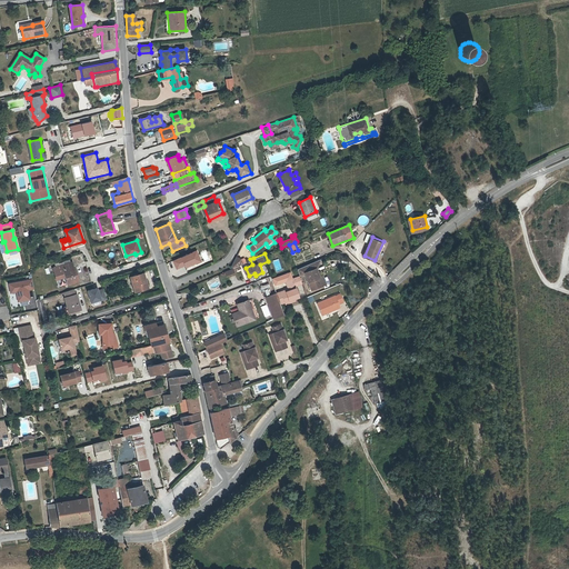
[(237,256),(232,265),(233,268),(243,263),(241,258),(237,256)]
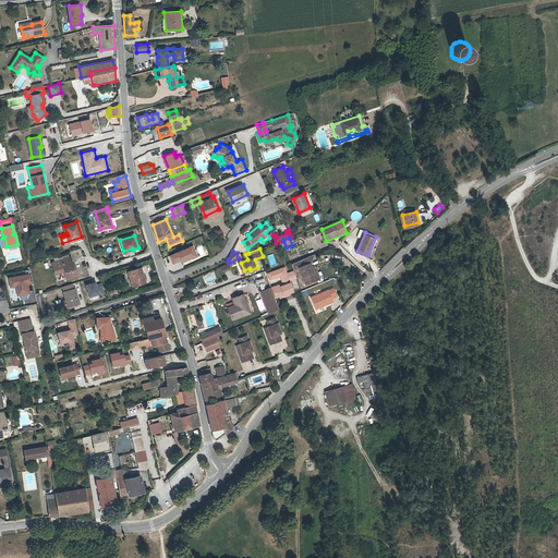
[(307,255),(292,262),(294,267),(300,266),(311,262),(307,255)]
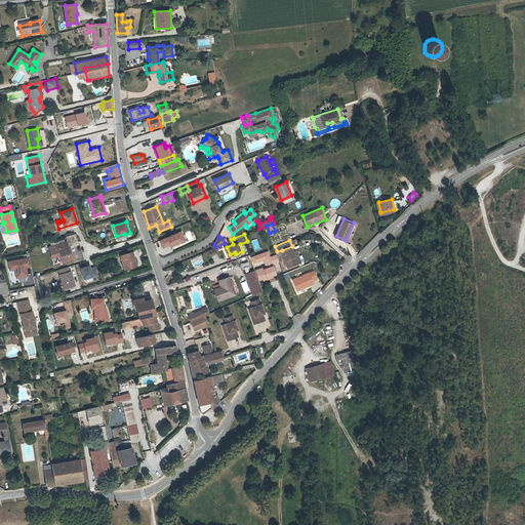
[(52,258),(59,256),(62,263),(73,259),(68,245),(67,246),(66,242),(48,247),(52,258)]
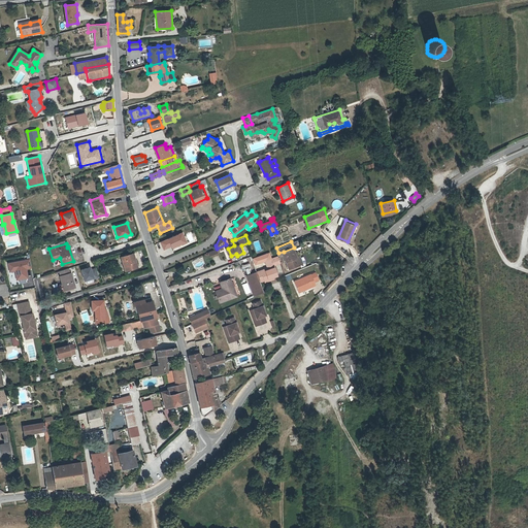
[(289,267),(299,263),(296,255),(294,248),(284,252),(289,267)]
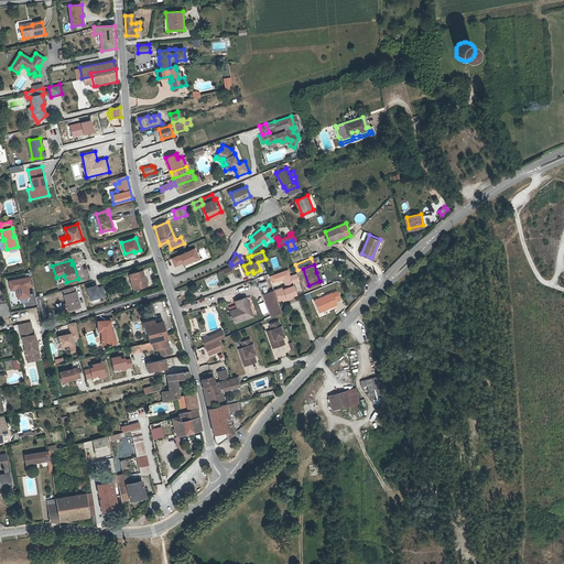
[(280,300),(284,299),(294,295),(297,294),(294,283),(292,275),(292,274),(290,275),(288,269),(272,274),(274,281),(285,278),(288,285),(277,289),(280,300)]
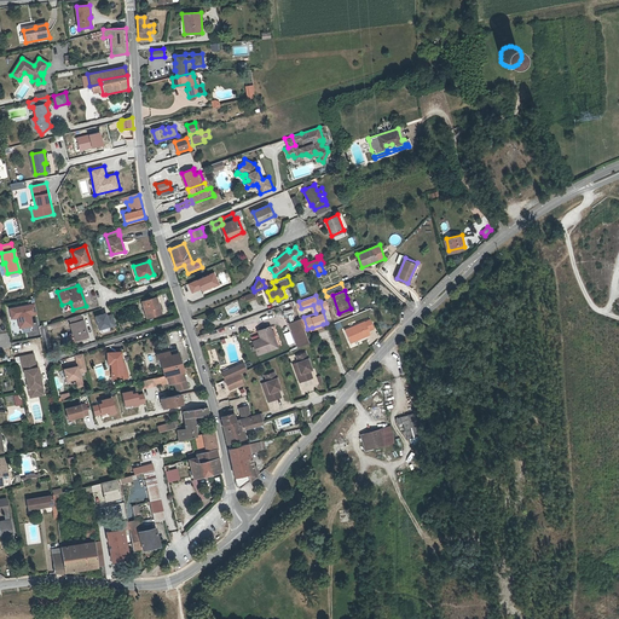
[(161,313),(161,310),(156,296),(140,301),(146,318),(161,313)]
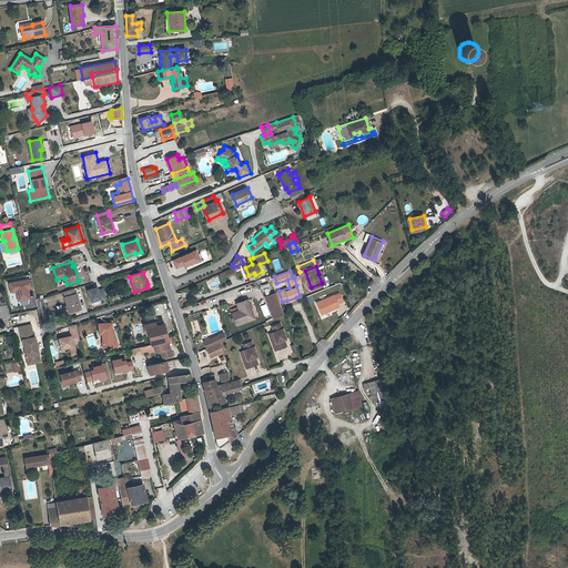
[(33,288),(32,279),(8,283),(10,293),(16,292),(18,302),(31,300),(29,290),(33,288)]
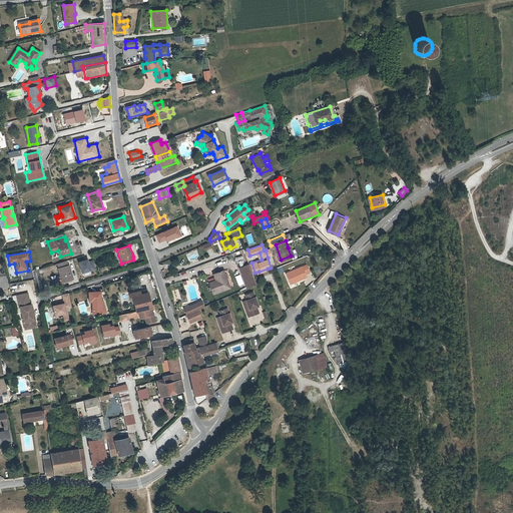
[(88,260),(78,263),(82,273),(90,271),(91,272),(96,270),(93,260),(88,262),(88,260)]
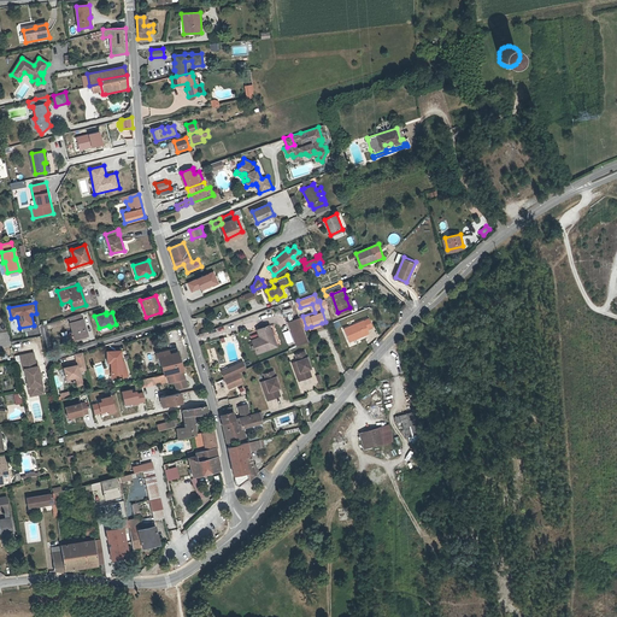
[(292,319),(299,345),(310,340),(301,316),(292,319)]
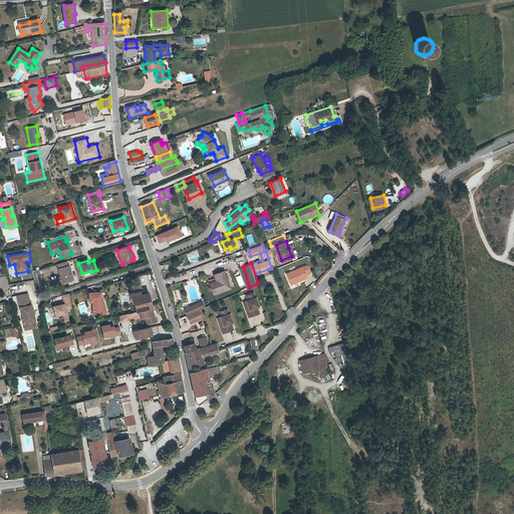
[(307,264),(286,272),(291,283),(307,276),(306,273),(310,272),(307,264)]
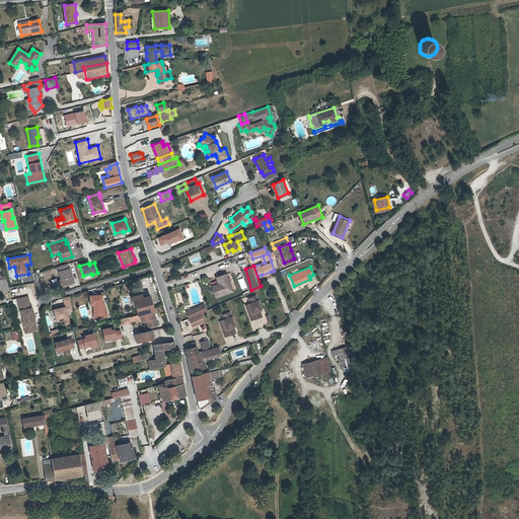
[(60,279),(57,280),(56,282),(58,287),(59,288),(63,287),(62,286),(73,283),(69,269),(58,272),(60,279)]
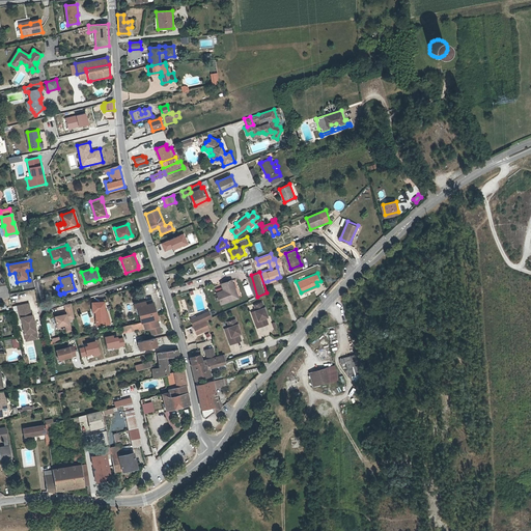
[(225,289),(218,291),(222,303),(239,297),(232,279),(223,283),(225,289)]
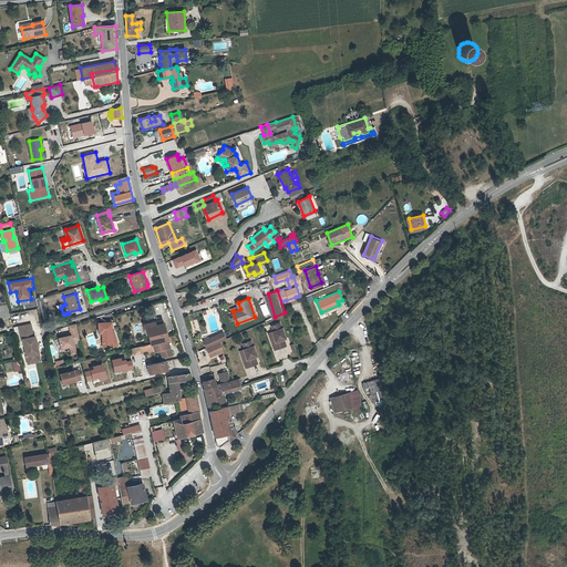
[(264,317),(269,315),(266,303),(259,306),(264,317)]
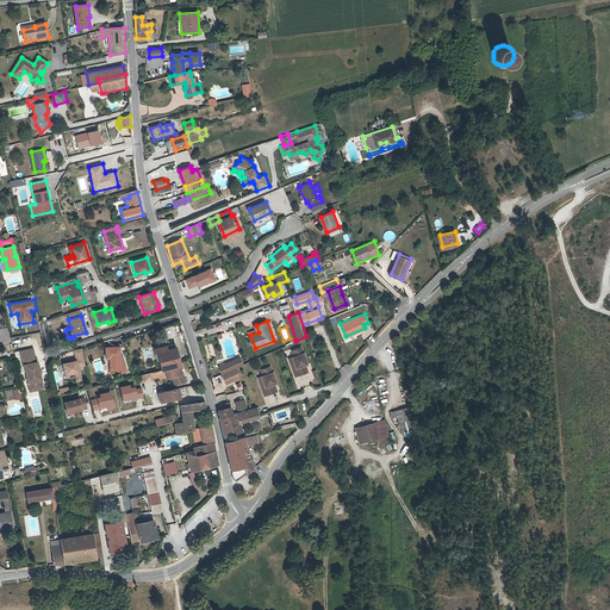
[(105,347),(105,359),(107,358),(109,358),(109,361),(110,369),(120,368),(119,356),(119,346),(105,347)]
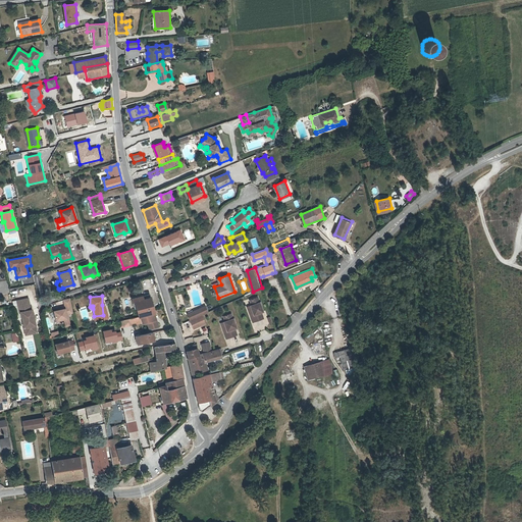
[(143,299),(135,301),(137,307),(139,315),(146,313),(153,312),(151,308),(148,297),(143,299)]
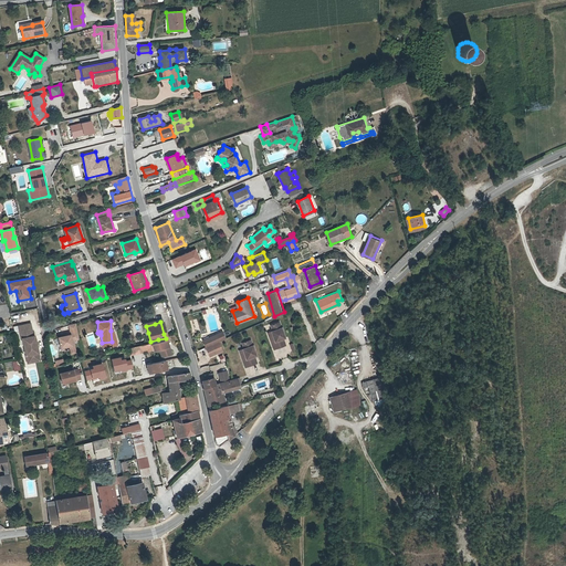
[(272,339),(274,348),(286,344),(284,338),(285,337),(280,322),(273,324),(274,331),(272,331),(275,338),(272,339)]
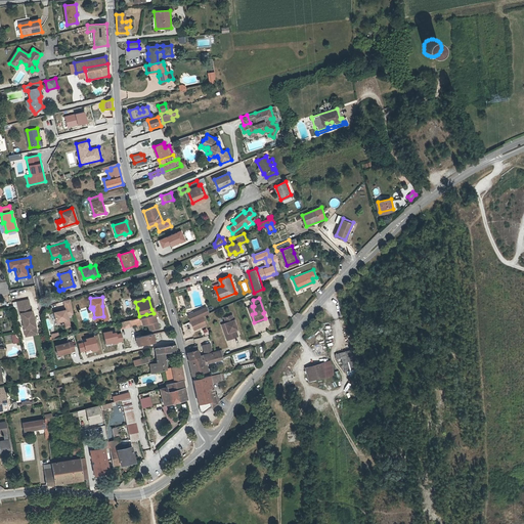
[(19,314),(23,330),(34,328),(31,311),(29,311),(27,300),(15,302),(17,314),(19,314)]
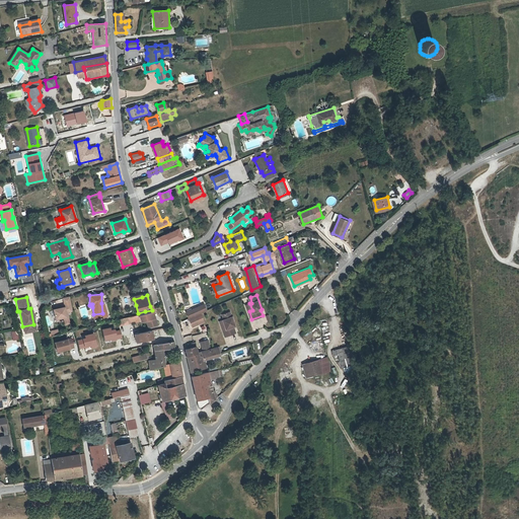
[(72,310),(69,297),(62,298),(64,305),(64,307),(60,308),(53,309),(53,310),(54,314),(55,319),(63,317),(65,324),(69,323),(66,312),(72,310)]
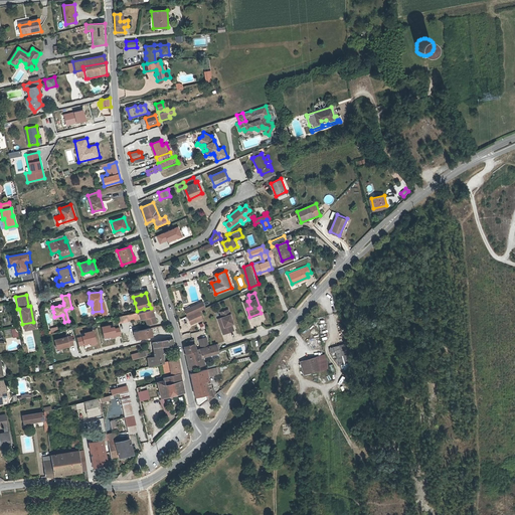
[(206,309),(203,302),(184,310),(187,317),(199,311),(206,309)]
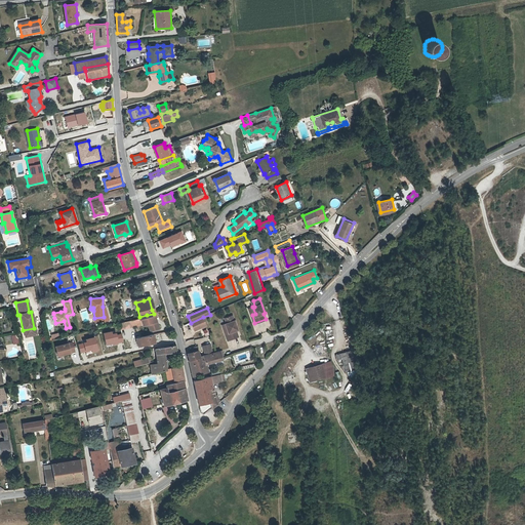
[(154,314),(147,315),(148,318),(146,318),(148,323),(146,323),(148,330),(157,328),(154,314)]
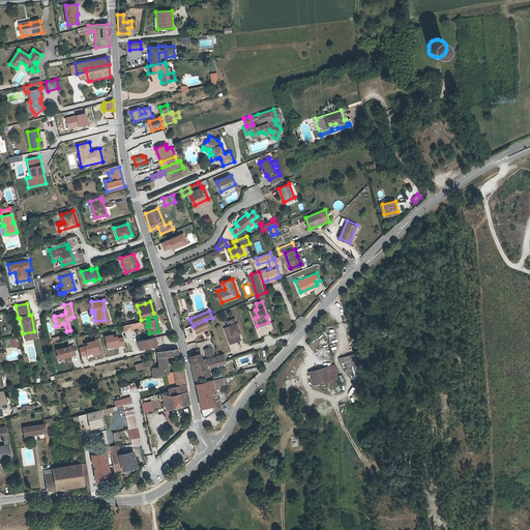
[(227,322),(228,327),(224,328),(229,345),(241,341),(238,332),(240,332),(235,318),(227,322)]
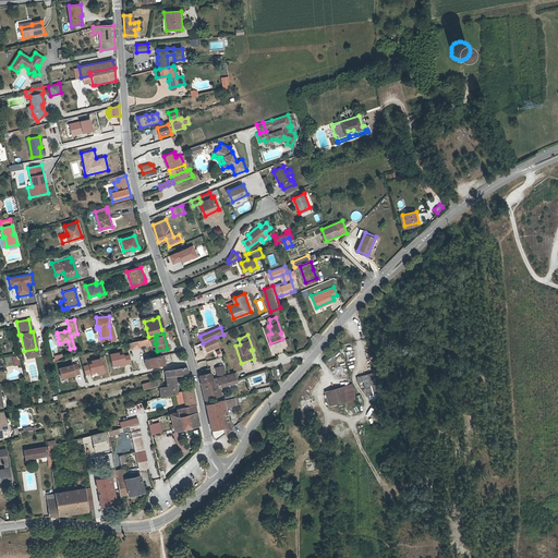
[(203,343),(206,352),(220,347),(216,337),(203,343)]
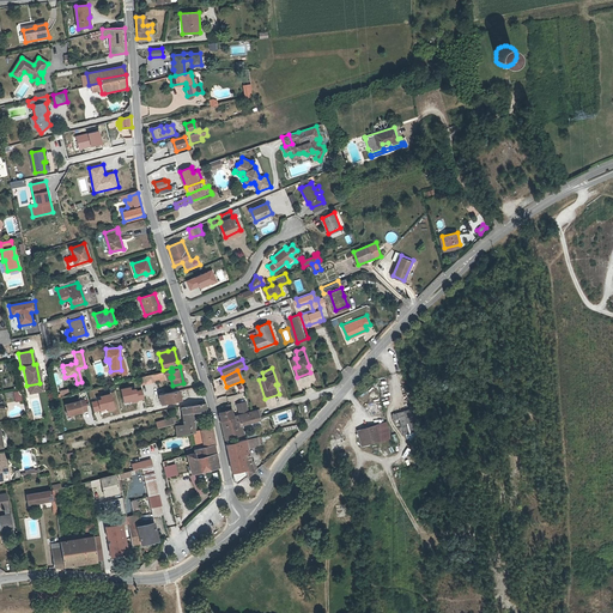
[(40,383),(26,386),(28,394),(41,390),(40,383)]
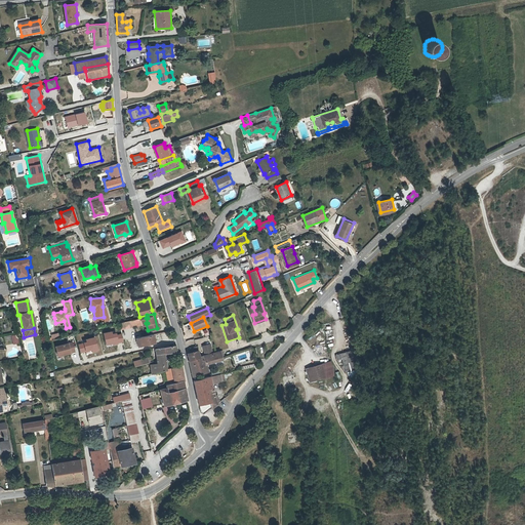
[(110,330),(103,332),(106,346),(124,342),(122,333),(117,334),(116,332),(111,333),(110,330)]
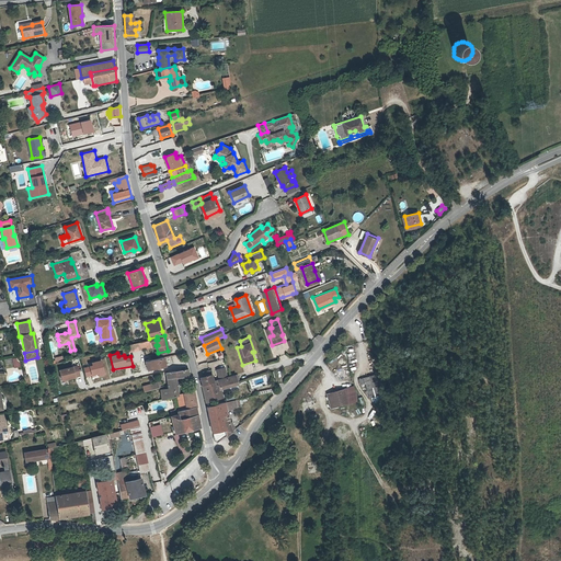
[(147,362),(149,369),(165,366),(163,358),(157,359),(147,362)]
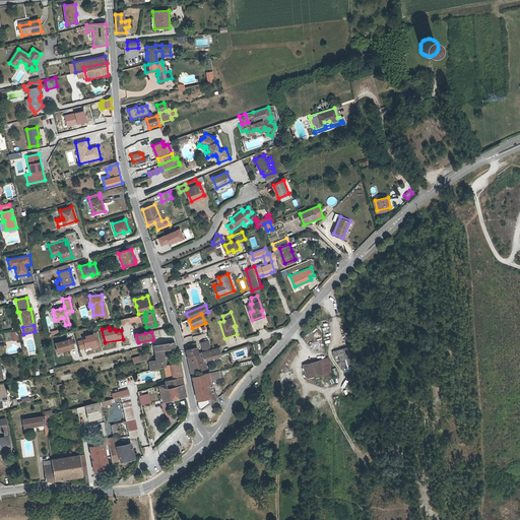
[(85,338),(76,340),(79,349),(90,346),(90,349),(98,348),(93,333),(84,335),(85,338)]
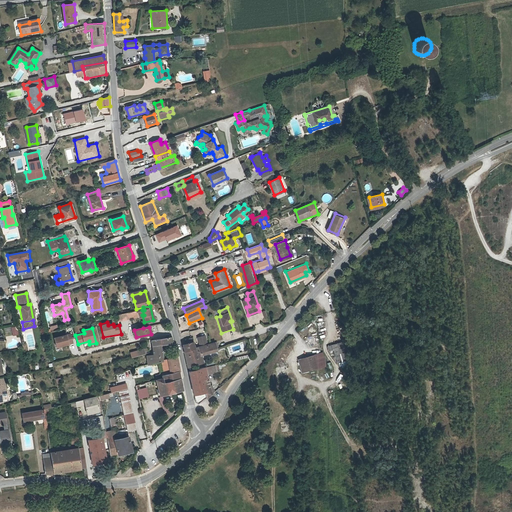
[(71,333),(54,336),(56,347),(73,343),(71,333)]
